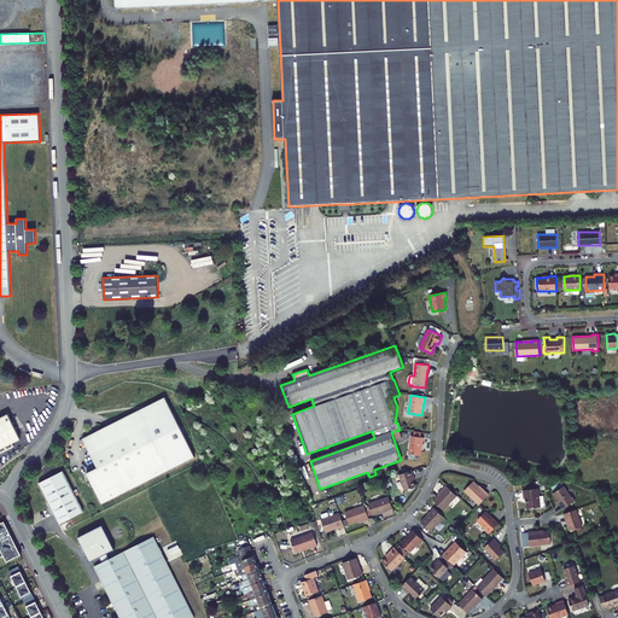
[(115,429),(109,426),(83,438),(98,468),(87,473),(101,503),(194,458),(182,433),(186,432),(182,426),(180,427),(165,397),(117,421),(115,429)]
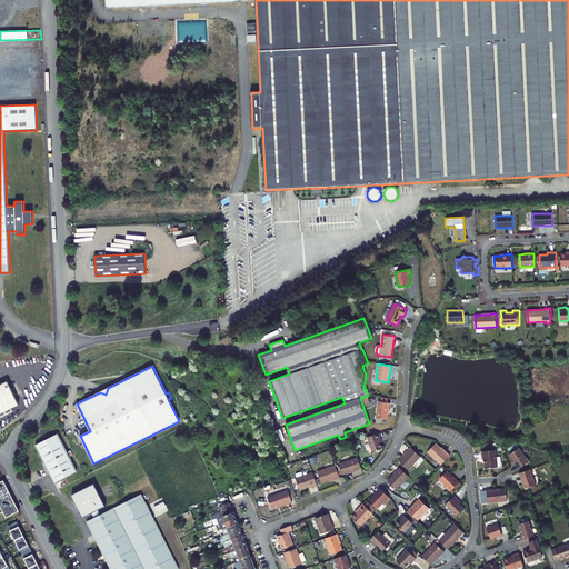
[(0,417),(12,411),(11,408),(19,405),(7,381),(0,383),(0,417)]
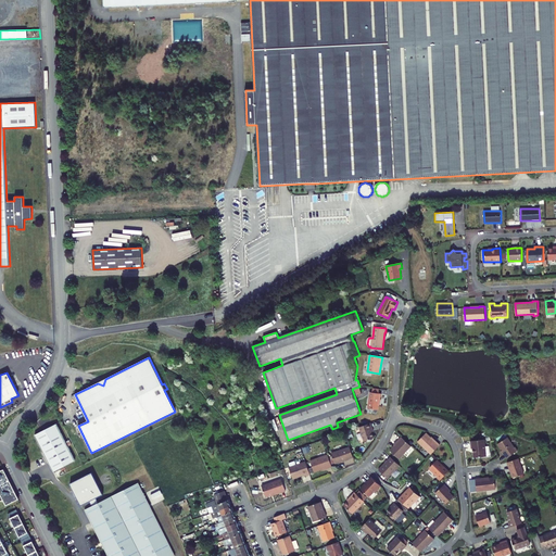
[(370,392),(368,408),(378,411),(379,403),(381,394),(379,393),(371,392),(370,392)]
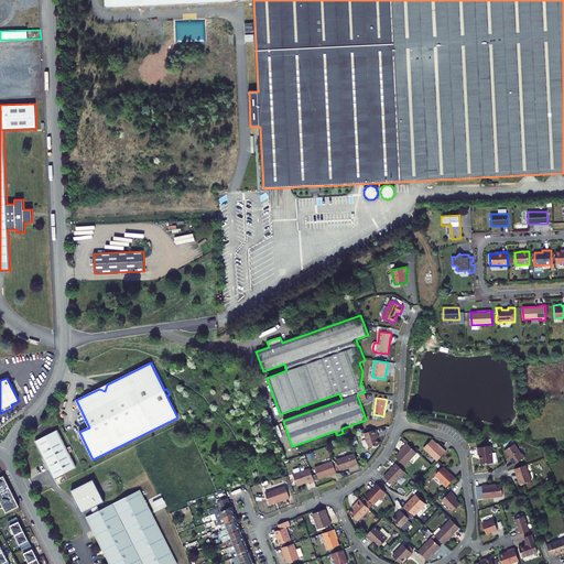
[(57,430),(35,442),(54,478),(76,467),(57,430)]
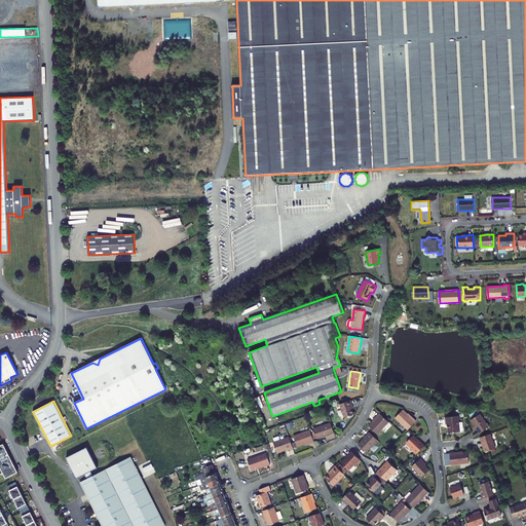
[(352,405),(350,401),(345,403),(340,404),(344,418),(353,414),(350,405),(352,405)]
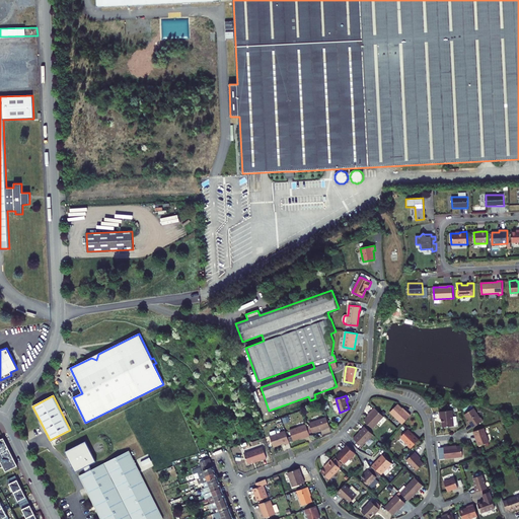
[(397,404),(390,413),(402,424),(411,416),(408,413),(397,404)]
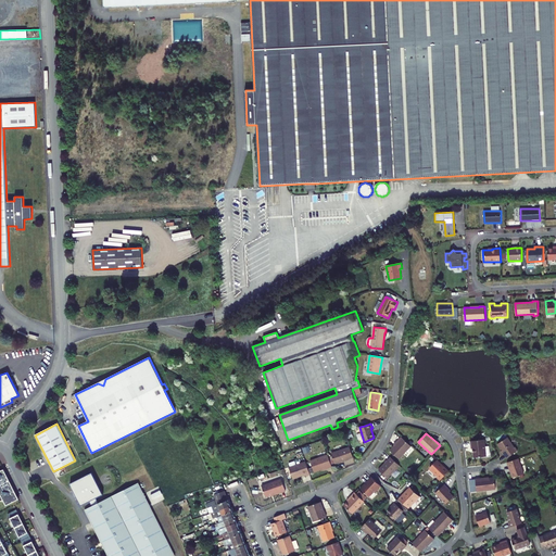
[(399,441),(390,451),(399,459),(411,446),(401,437),(397,440),(399,441)]
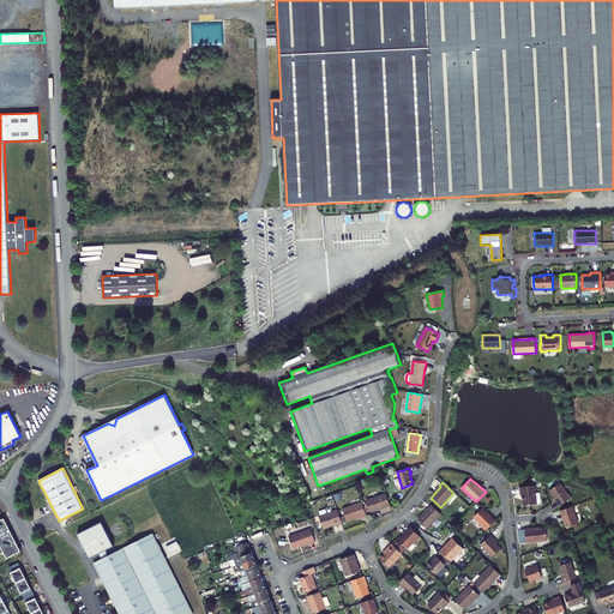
[(560,483),(549,491),(560,506),(572,498),(569,494),(560,483)]
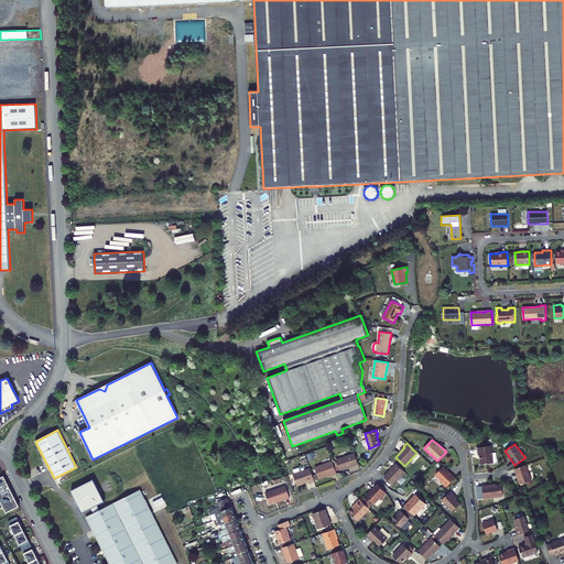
[(481,464),(494,463),(491,446),(478,447),(478,455),(480,455),(481,464)]
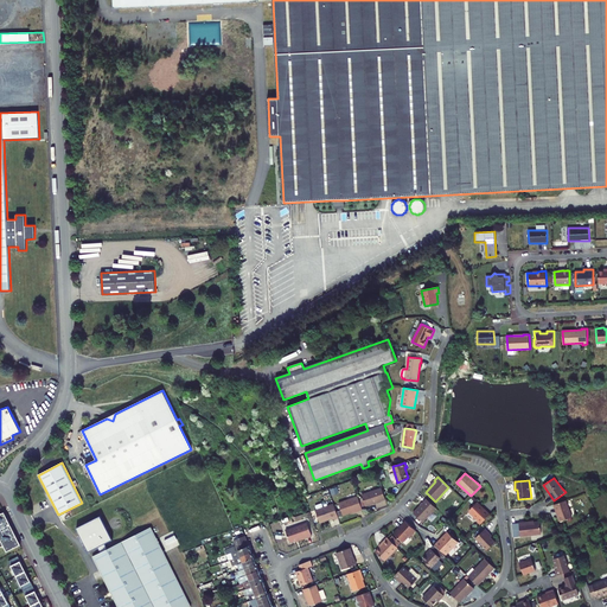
[(382,489),(362,494),(365,506),(385,499),(382,489)]
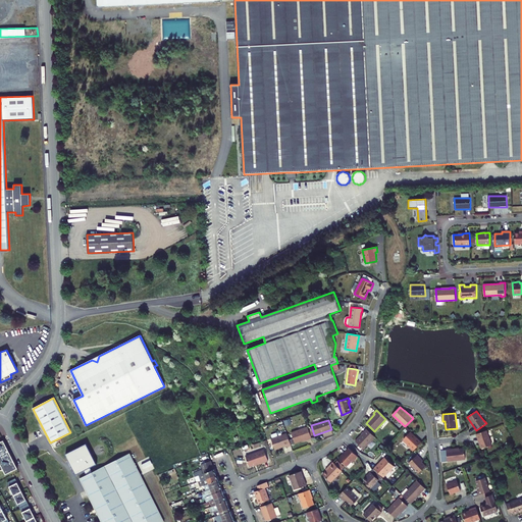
[(308,439),(312,438),(308,427),(292,433),(293,437),(295,444),(308,438),(308,439)]
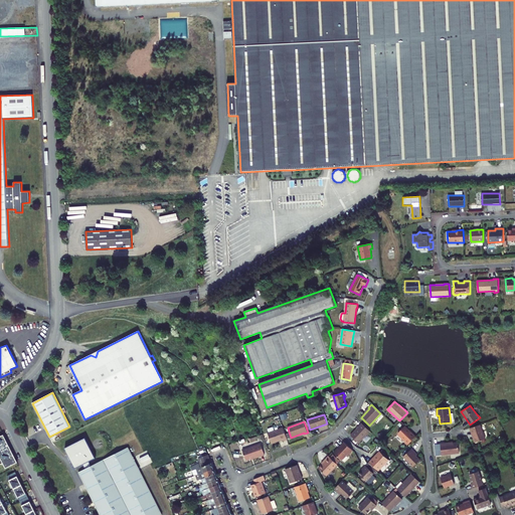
[(362,423),(350,436),(359,443),(370,432),(362,423)]
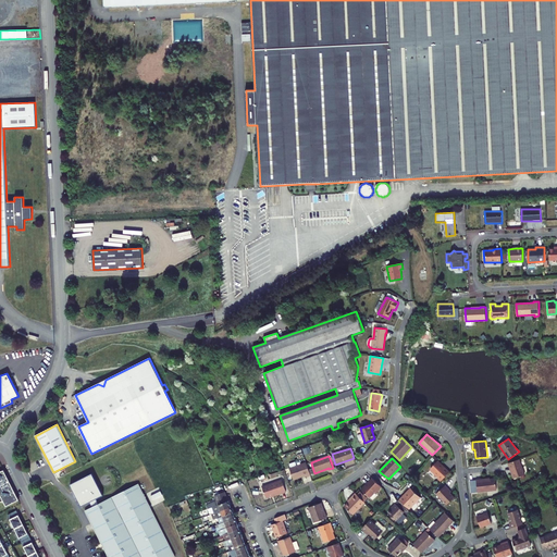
[(511,471),(514,479),(524,474),(519,459),(508,463),(510,471),(511,471)]
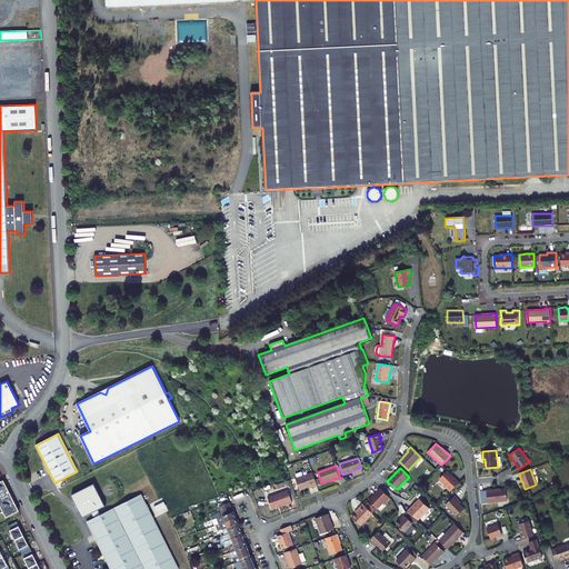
[(450,491),(459,482),(453,477),(451,475),(448,470),(440,479),(440,480),(447,487),(447,489),(450,491)]
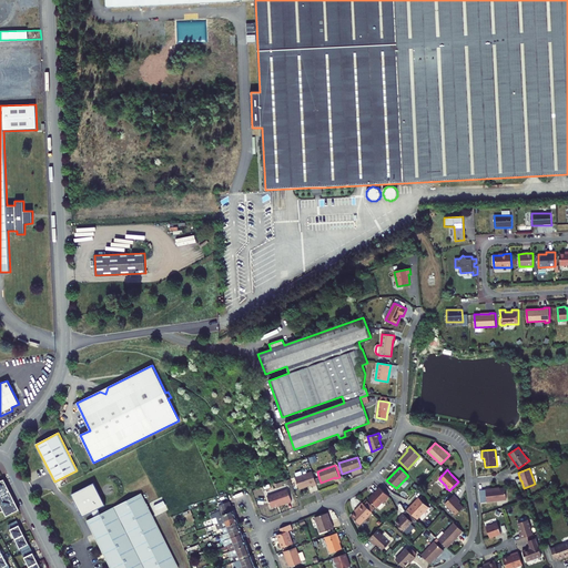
[(314,477),(312,472),(295,477),(296,482),(298,488),(300,489),(312,485),(312,487),(317,485),(316,484),(314,477)]
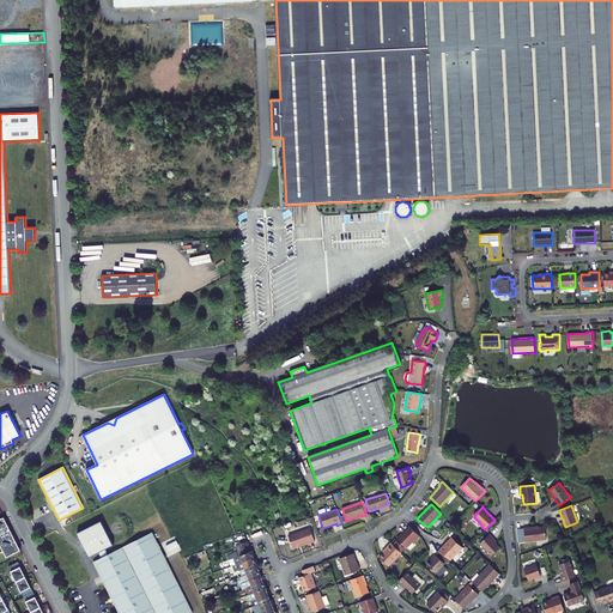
[(4,517),(0,519),(0,544),(1,547),(4,551),(6,558),(20,551),(4,517)]
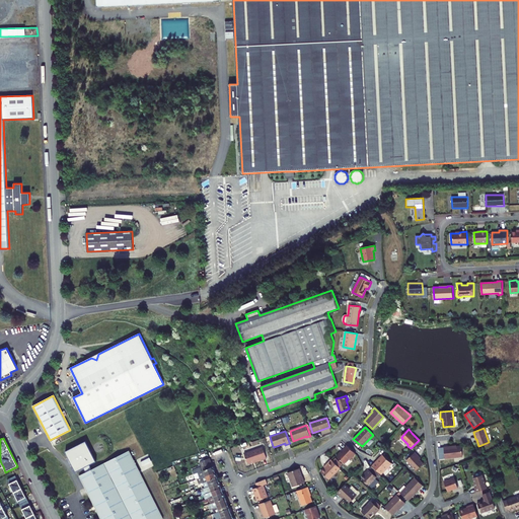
[(86,472),(79,476),(100,518),(163,518),(129,451),(92,469),(90,465),(96,462),(86,441),(65,451),(76,472),(83,468),(86,472)]
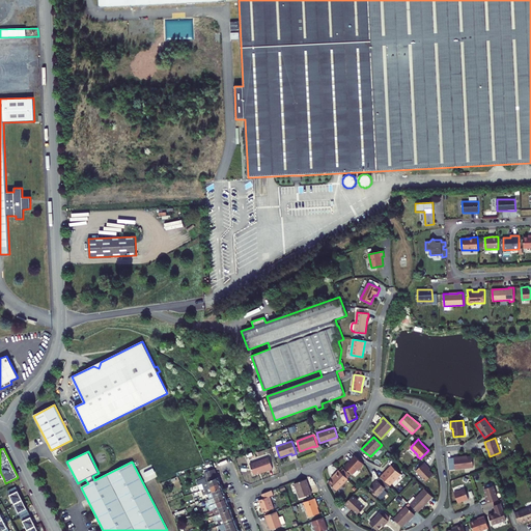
[(364,465),(355,455),(350,460),(351,462),(348,464),(347,464),(344,467),(352,474),(354,474),(357,470),(359,470),(364,465)]
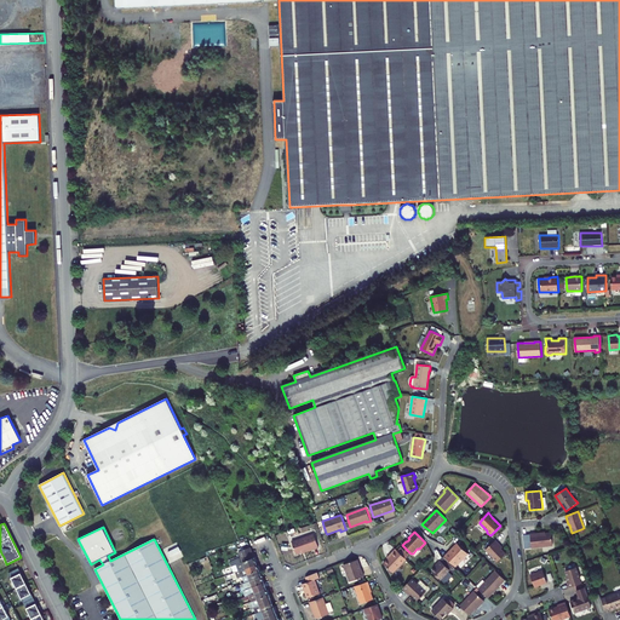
[(535,534),(530,534),(532,549),(554,545),(551,533),(535,535),(535,534)]
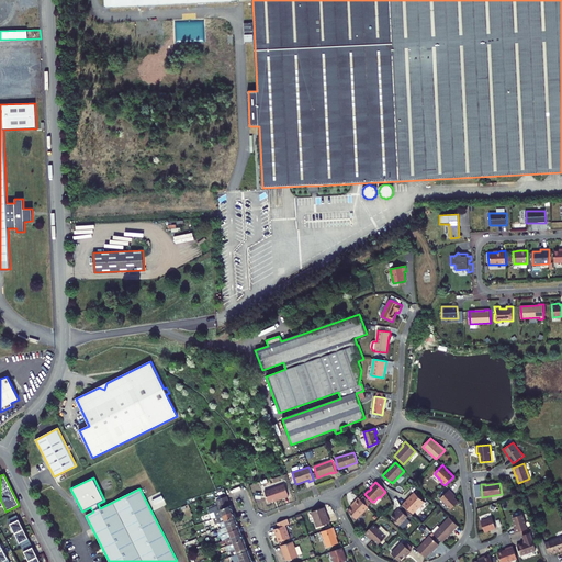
[(284,484),(265,492),(268,503),(283,497),(283,498),(289,496),(284,484)]
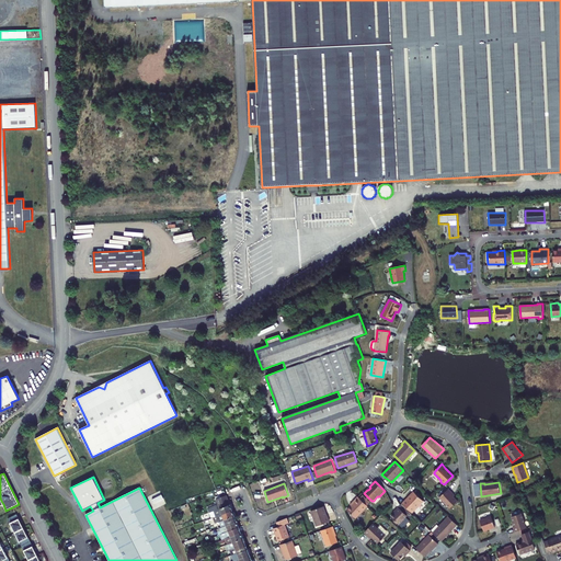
[(450,508),(458,501),(450,493),(451,492),(448,489),(439,497),(450,508)]
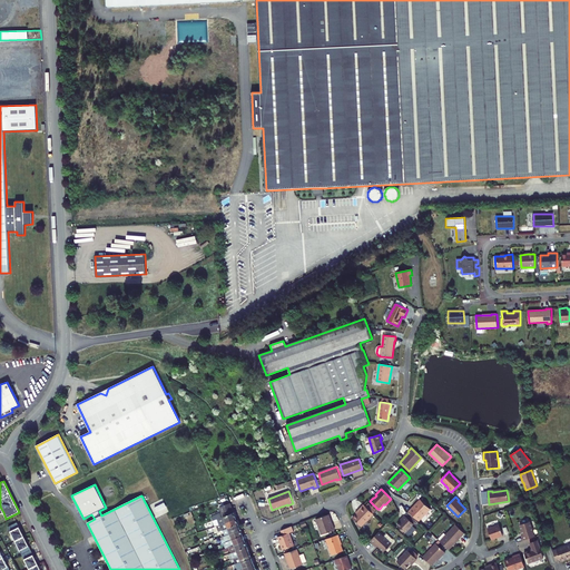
[(419,521),(430,509),(421,500),(414,507),(413,507),(409,512),(419,521)]
